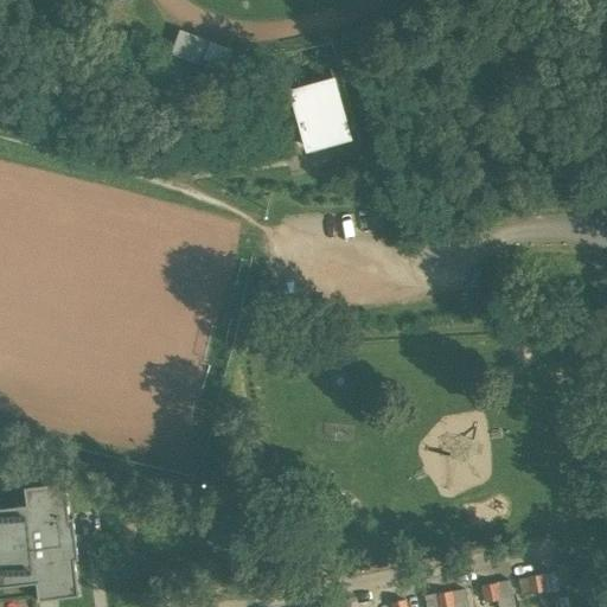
[(219,72),(229,49),(180,27),(170,52),(219,72)]
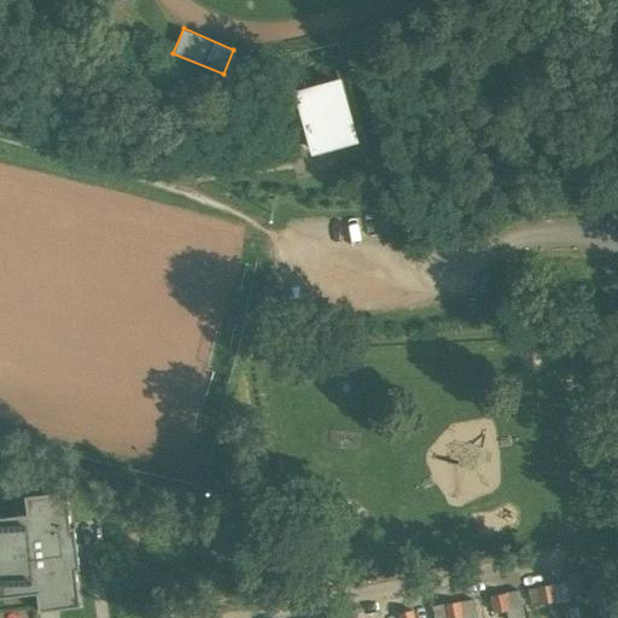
[(340,77),(295,91),(312,153),(359,141),(340,77)]
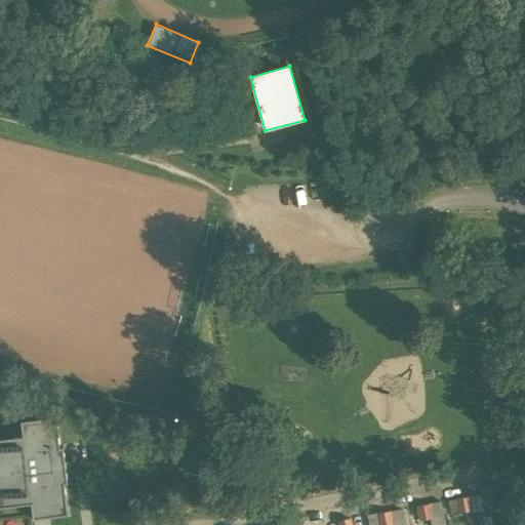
[(33,520),(68,516),(64,485),(68,485),(64,447),(59,447),(56,416),(21,420),(23,438),(0,440),(0,507),(31,503),(33,520)]
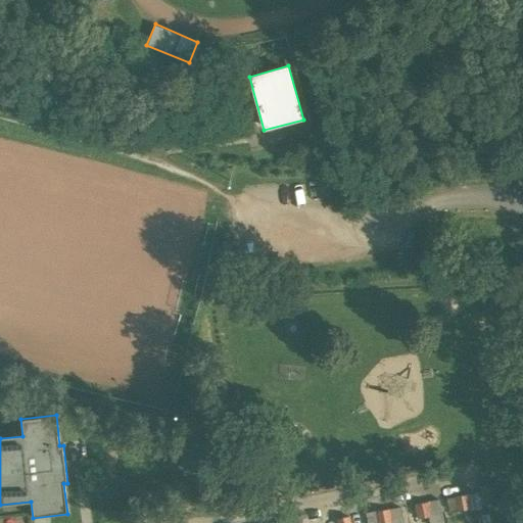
[(478,492),(467,494),(470,508),(481,506),(478,492)]
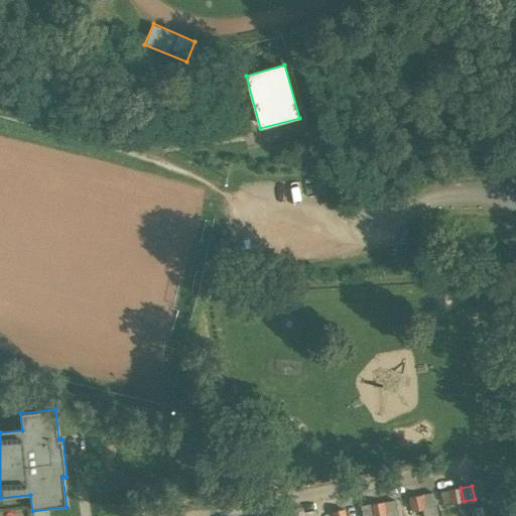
[(461,488),(448,490),(452,504),(464,501),(461,488)]
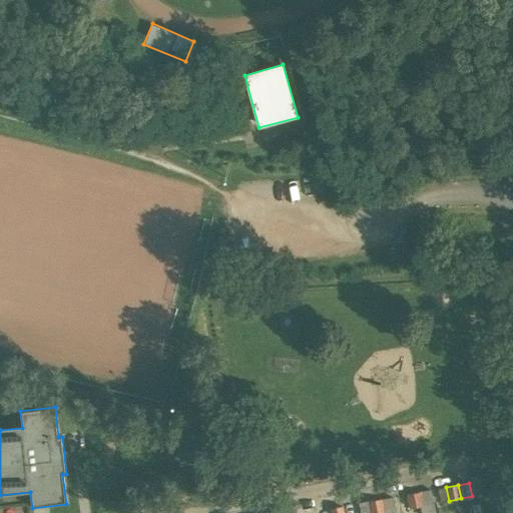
[(420,492),(422,506),(423,512),(436,512),(432,490),(420,492)]
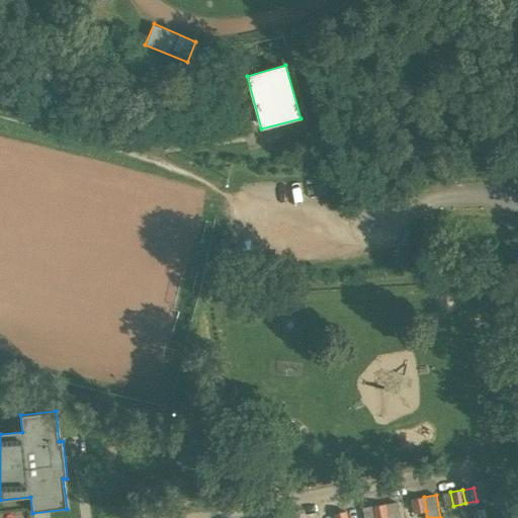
[(424,497),(412,499),(414,513),(426,511),(424,497)]
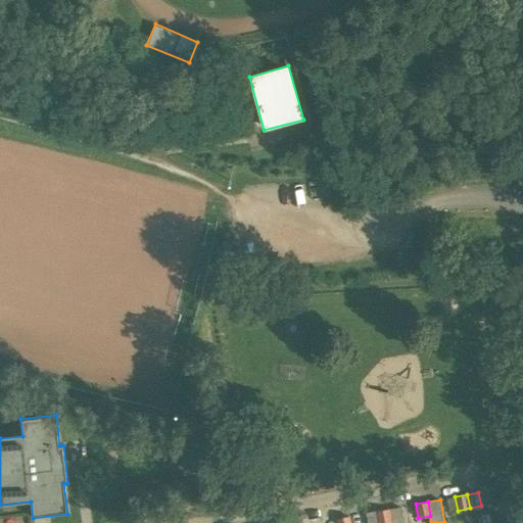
[(401,522),(398,507),(388,509),(391,522),(401,522)]
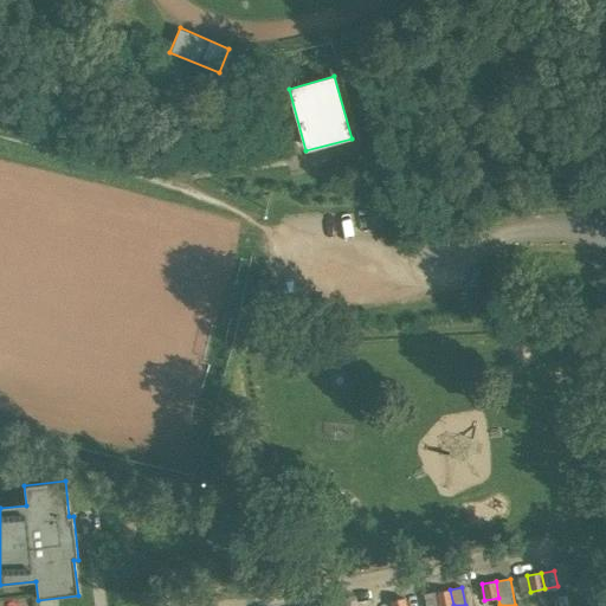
[(453,605),(450,590),(436,593),(438,605),(453,605)]
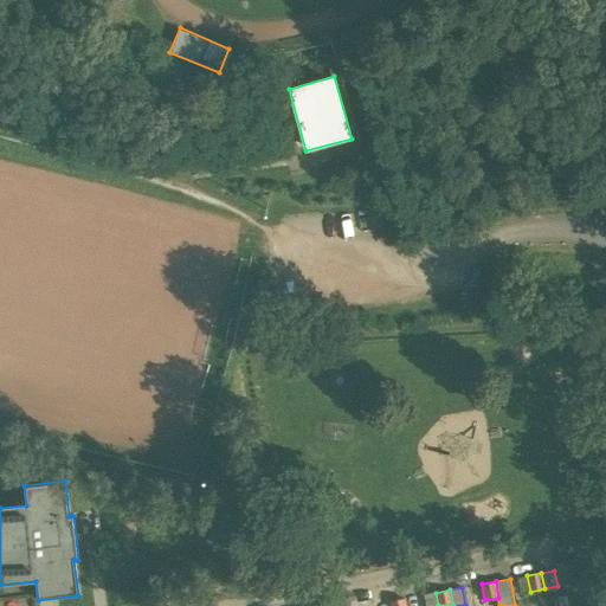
[(438,605),(436,593),(424,595),(425,605),(438,605)]
